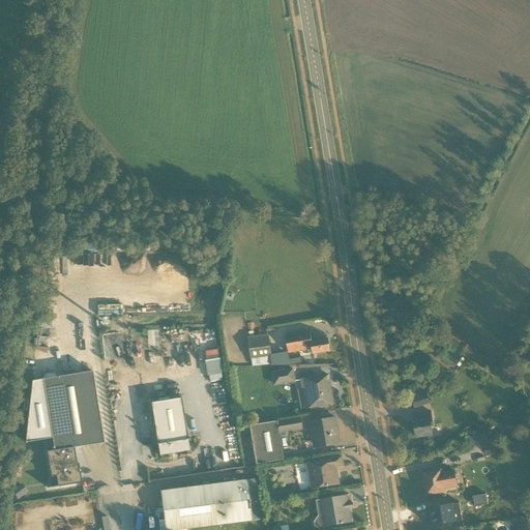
[(117,295),(118,311),(134,311),(133,294),(117,295)]
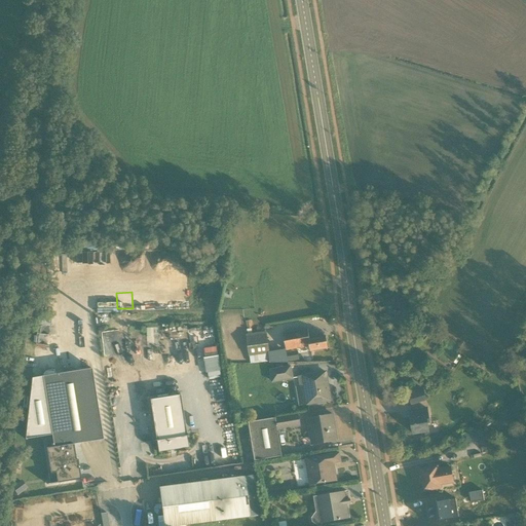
[(159,327),(147,327),(147,345),(160,345),(159,327)]
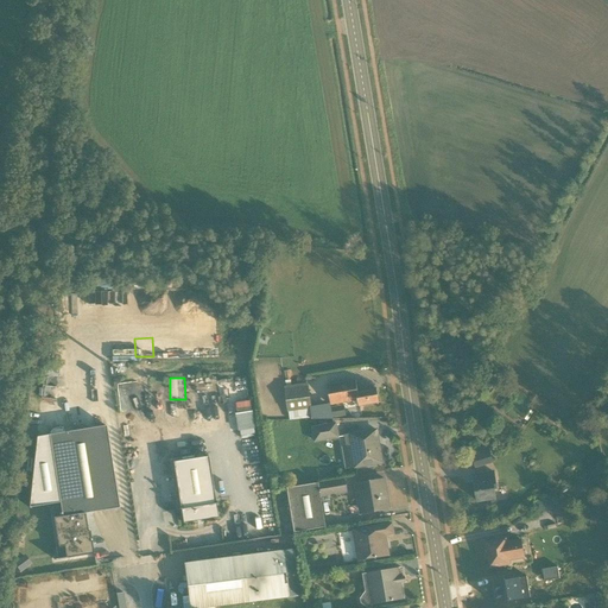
[(358,401),(359,407),(379,404),(377,390),(358,392),(355,381),(327,386),(330,406),(358,401)]
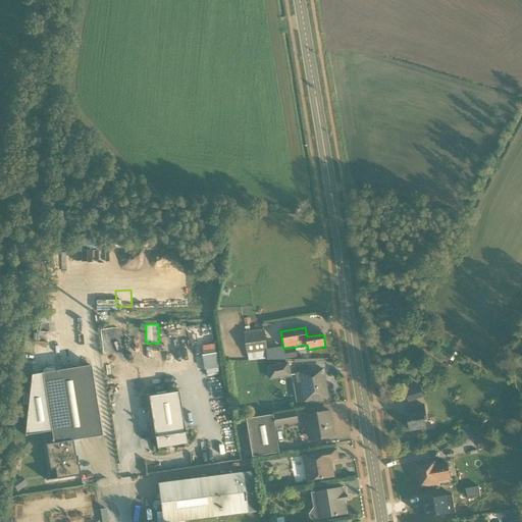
[(267,359),(267,360),(277,359),(276,348),(267,350),(264,330),(245,333),(249,362),(267,359)]
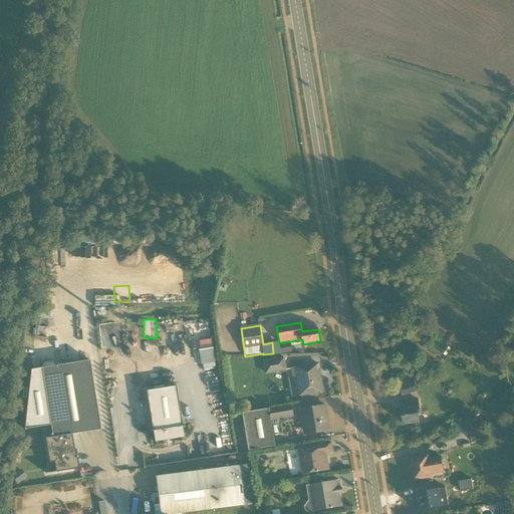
[(291,343),(280,345),(281,354),(293,352),(291,343)]
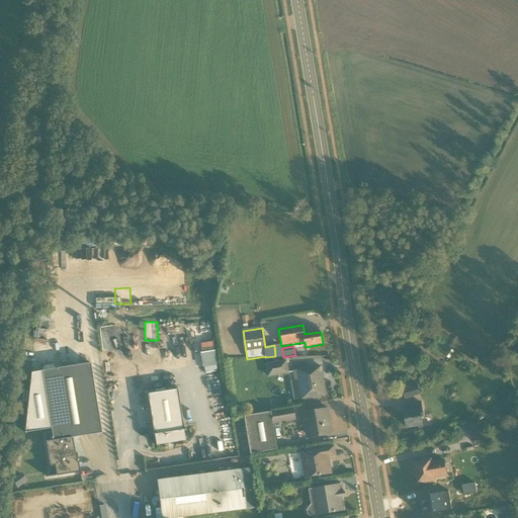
[(449,359),(453,352),(449,349),(445,357),(449,359)]
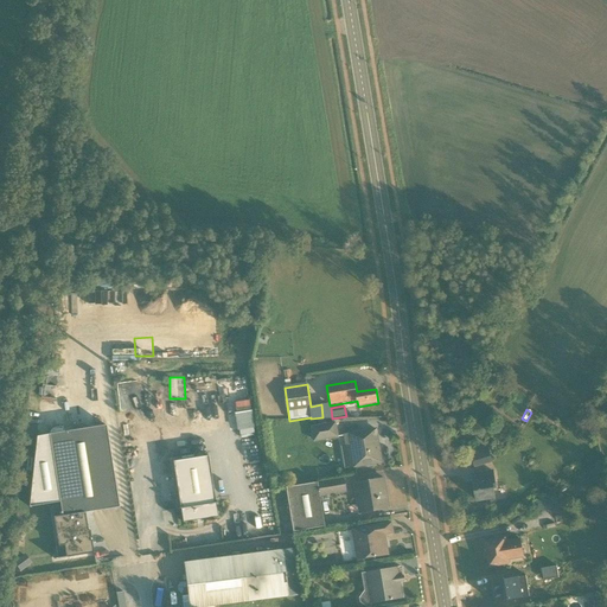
[(337,425),(312,428),(314,442),(338,439),(337,425)]
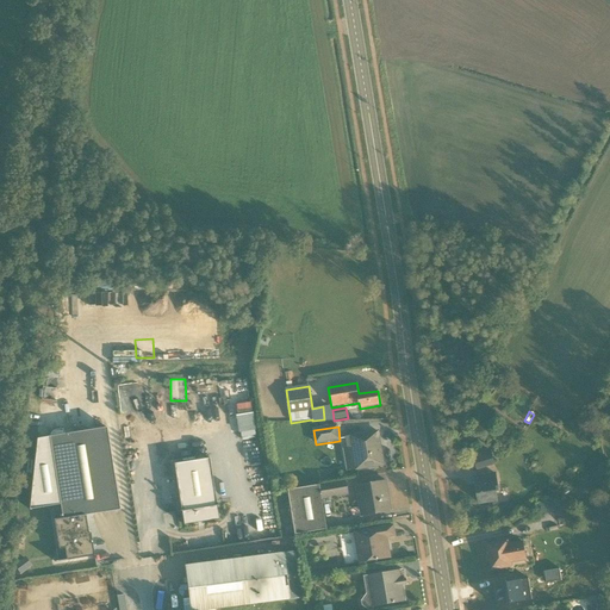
[(118,510),(106,429),(48,437),(61,521),(55,522),(58,549),(66,548),(67,560),(91,556),(85,515),(118,510)]
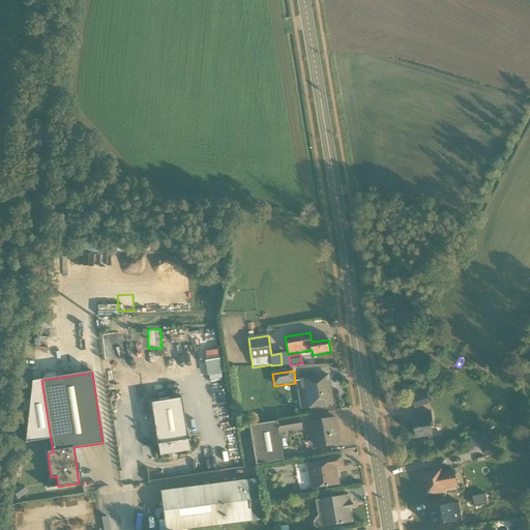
[(328,376),(300,380),(301,389),(298,390),(301,410),(332,405),(328,376)]
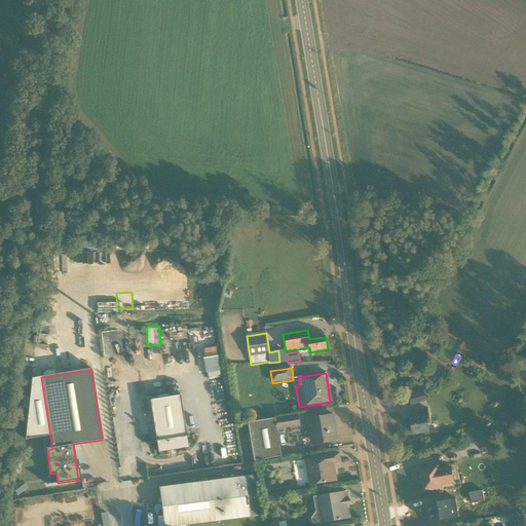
[(423,389),(408,395),(411,405),(426,401),(423,389)]
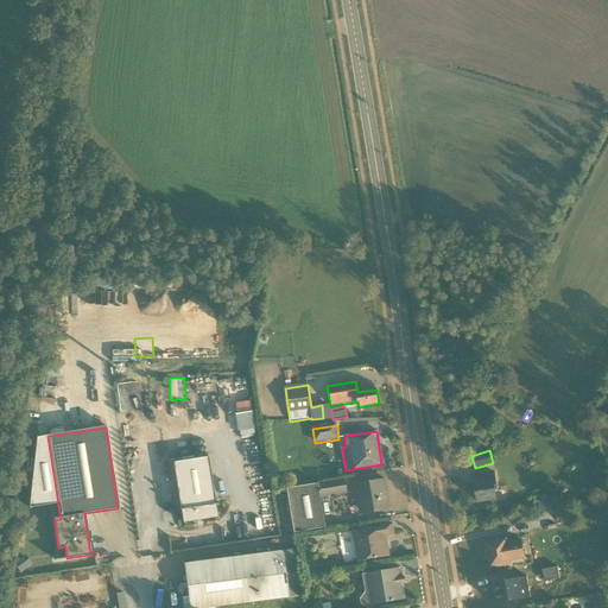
[(208,460),(175,464),(183,524),(217,520),(208,460)]
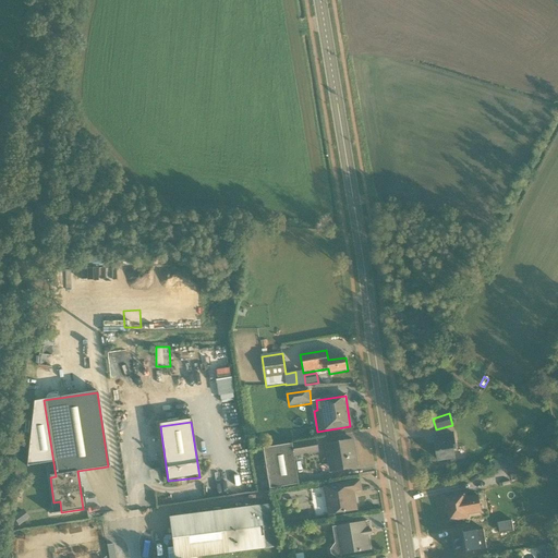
[(439,445),(436,446),(438,461),(456,458),(455,450),(457,450),(453,434),(437,436),(439,445)]
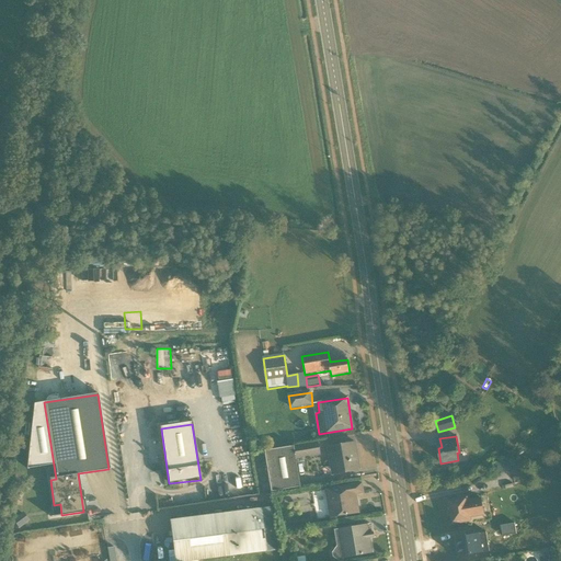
[(317,443),(264,451),(271,492),(298,488),(294,460),(319,456),(317,443)]
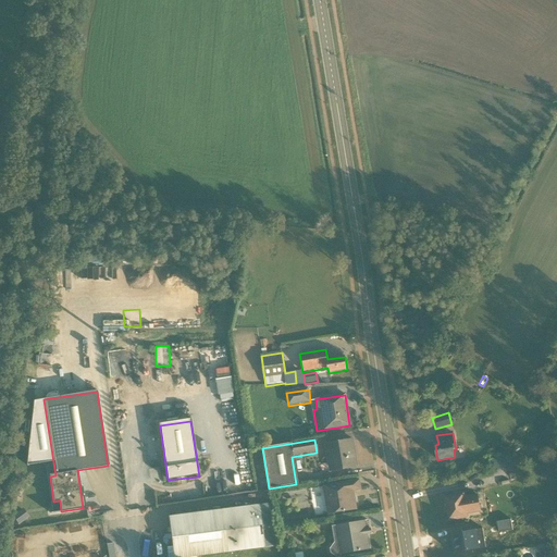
[(353,440),(324,444),(329,472),(357,468),(353,440)]
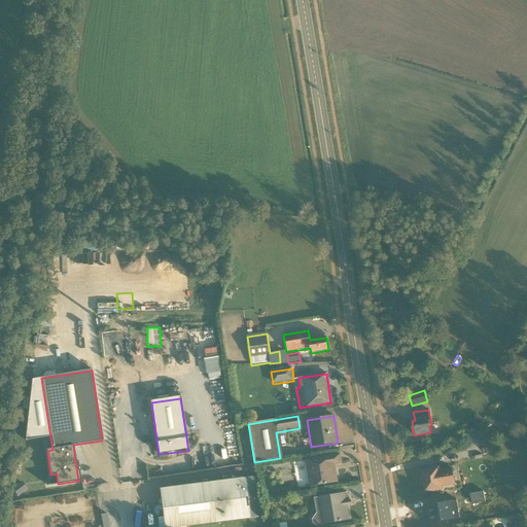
[(483,429),(464,434),(468,446),(481,443),(480,440),(486,437),(483,429)]
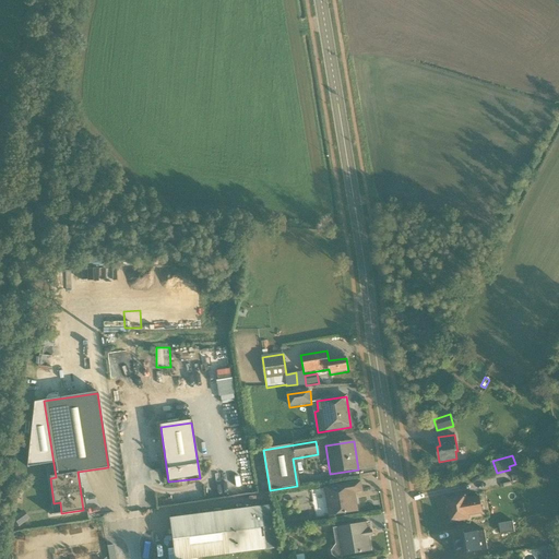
[(359,483),(322,488),(328,516),(356,512),(353,495),(361,494),(359,483)]
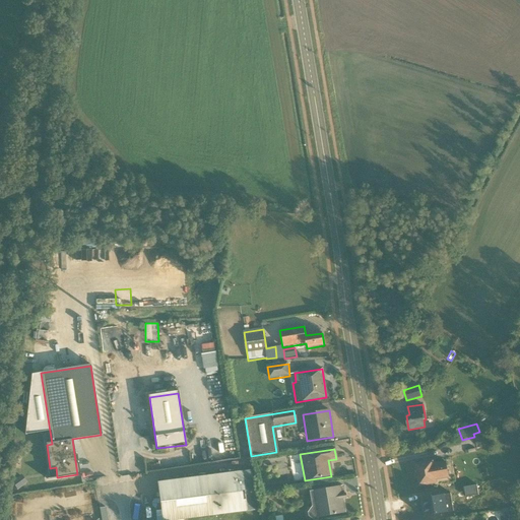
[(433,461),(415,464),(419,486),(437,483),(437,480),(449,478),(446,462),(434,464),(433,461)]
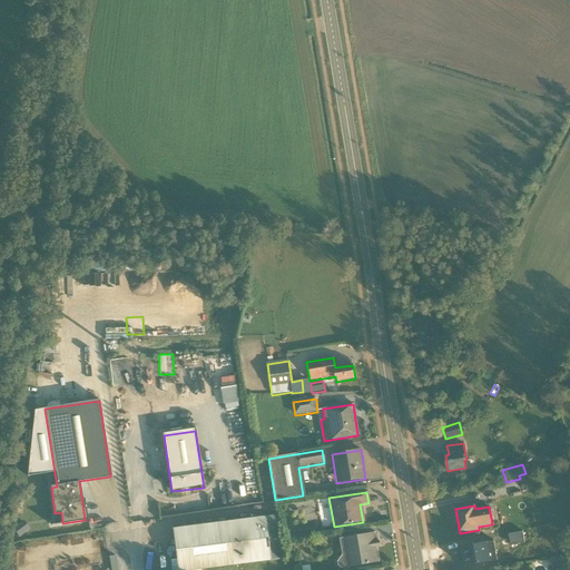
[(265,518),(173,529),(175,547),(169,548),(167,549),(167,552),(167,556),(169,558),(176,558),(177,559),(170,560),(172,569),(199,569),(271,561),(265,518)]
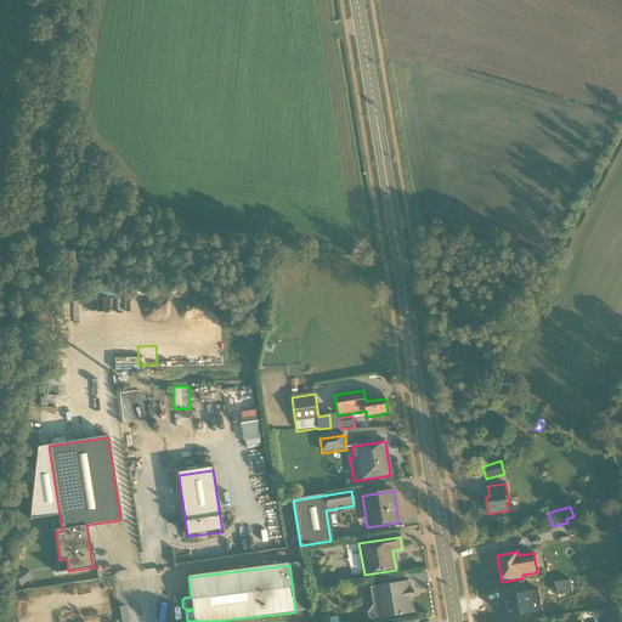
[(411,581),(373,587),(379,618),(408,614),(406,598),(413,597),(411,581)]
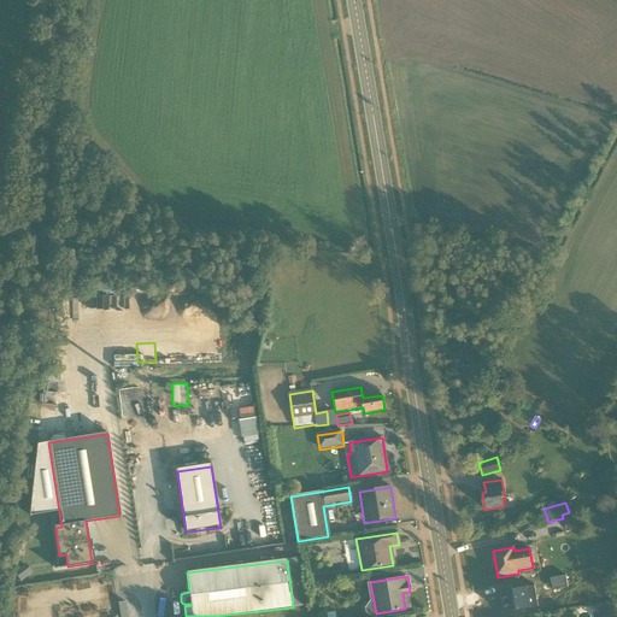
[(118,603),(121,616),(128,616),(125,600),(118,603)]
